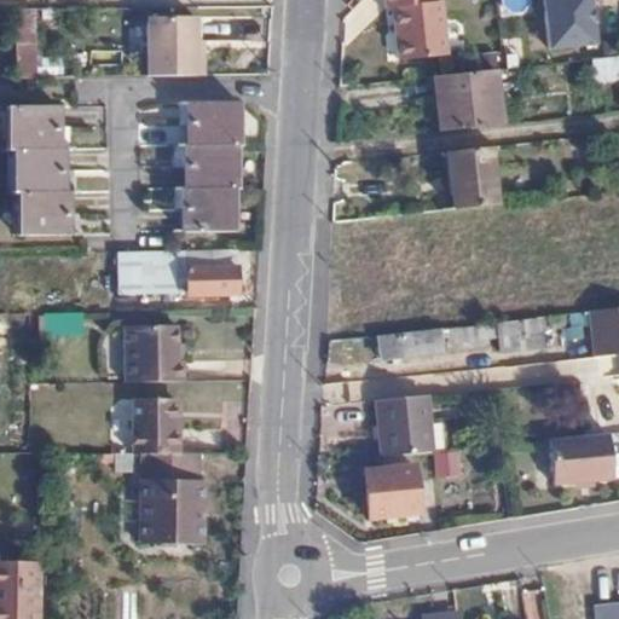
[(381,0),(382,6),(388,6),(393,58),(440,55),(435,0),(381,0)]
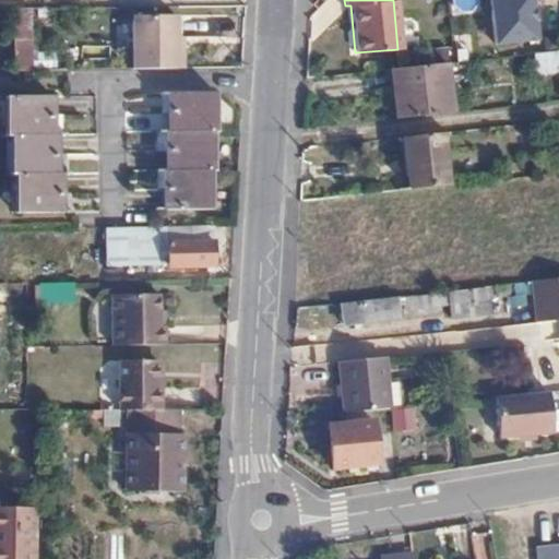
[(486,0),(491,44),(533,39),(532,21),(530,6),(528,0),(486,0)]
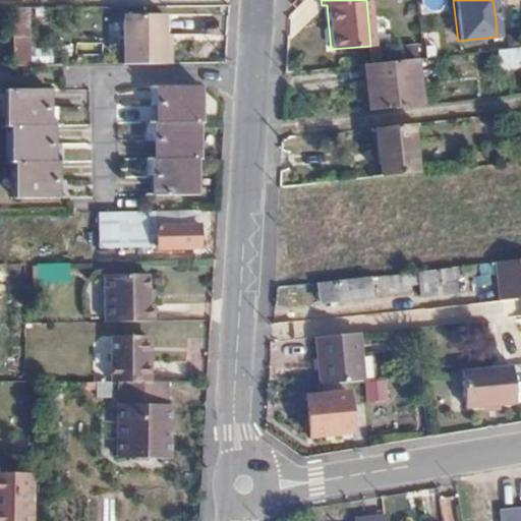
[(8,8),(9,69),(19,69),(25,69),(24,8),(8,8)]
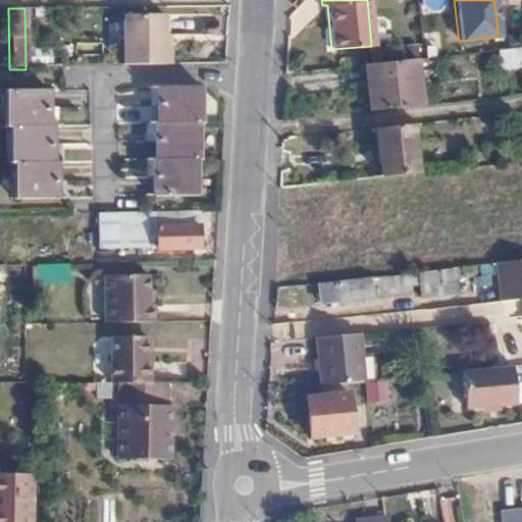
[(121,15),(121,66),(141,66),(169,65),(169,46),(162,46),(162,36),(162,14),(121,15)]
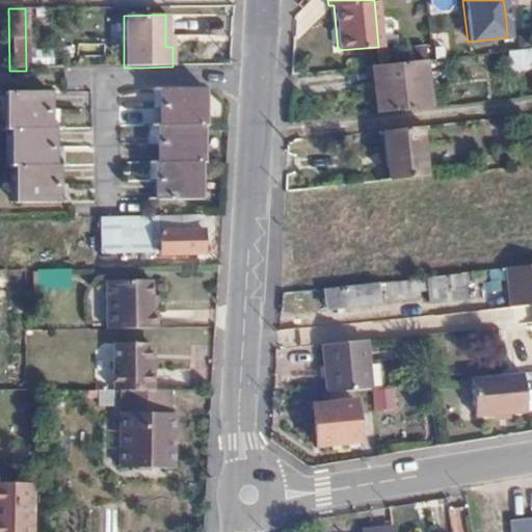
[(531,96),(531,47),(502,51),(503,69),(524,67),(527,97),(531,96)]
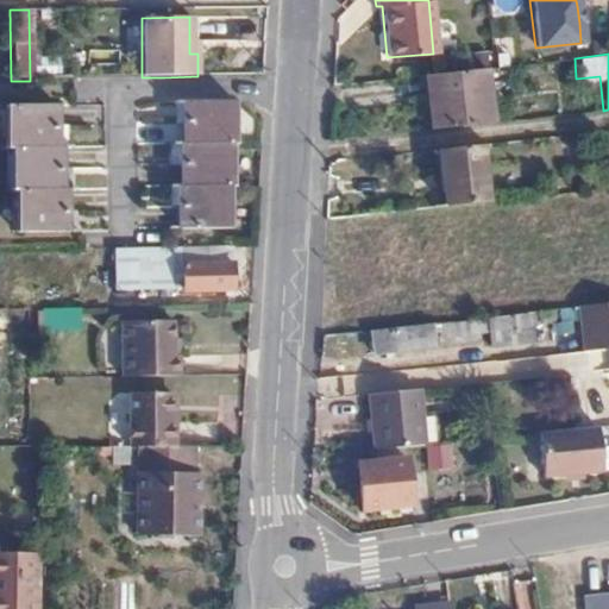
[(476,69),(410,75),(416,131),(482,124),(476,69)]
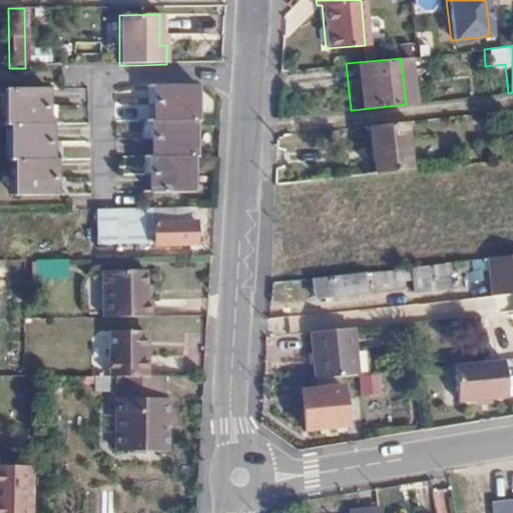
[(192,120),(190,88),(152,89),(153,122),(151,121),(152,157),(149,158),(150,192),(186,191),(185,157),(189,156),(187,121),(192,120)]
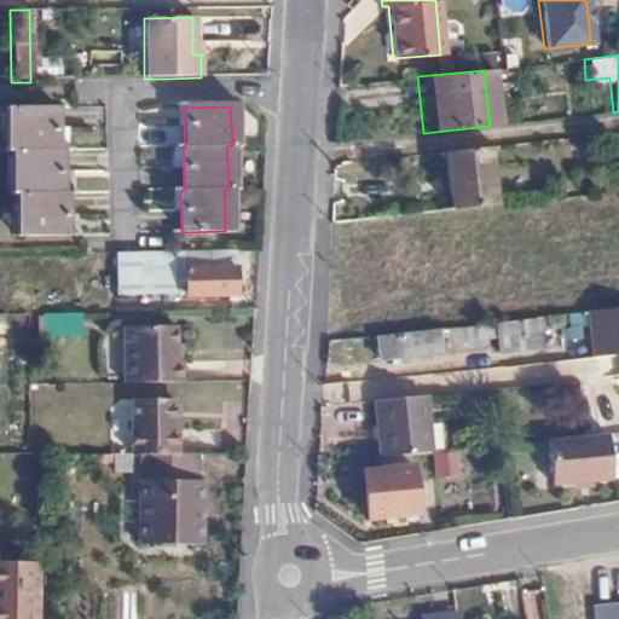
[(52,151),(51,111),(6,113),(6,151),(12,152),(15,195),(19,195),(21,236),(65,236),(65,192),(61,194),(58,150),(52,151)]
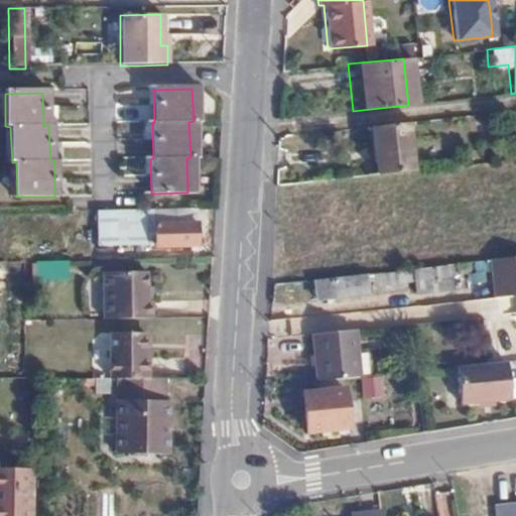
[(401,124),(361,128),(366,176),(405,172),(401,124)]
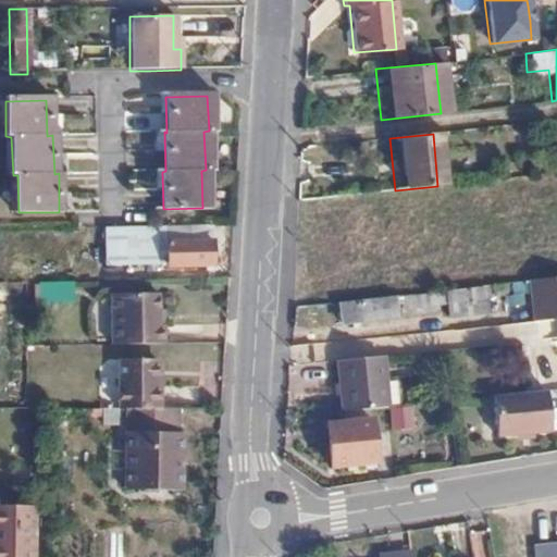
[(212,263),(212,223),(103,227),(104,264),(166,262),(166,265),(212,263)]
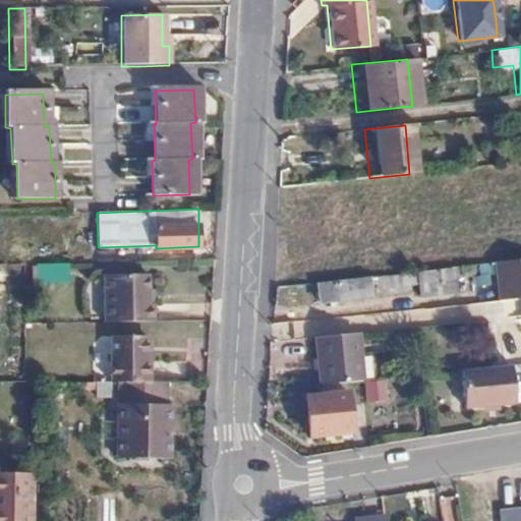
[(419,270),(419,284),(420,295),(458,291),(456,266),(419,270)]
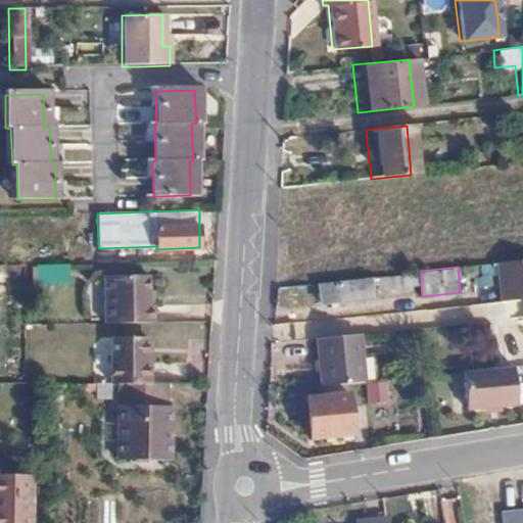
[(371,276),(373,290),(421,285),(421,271),(414,271),(371,276)]
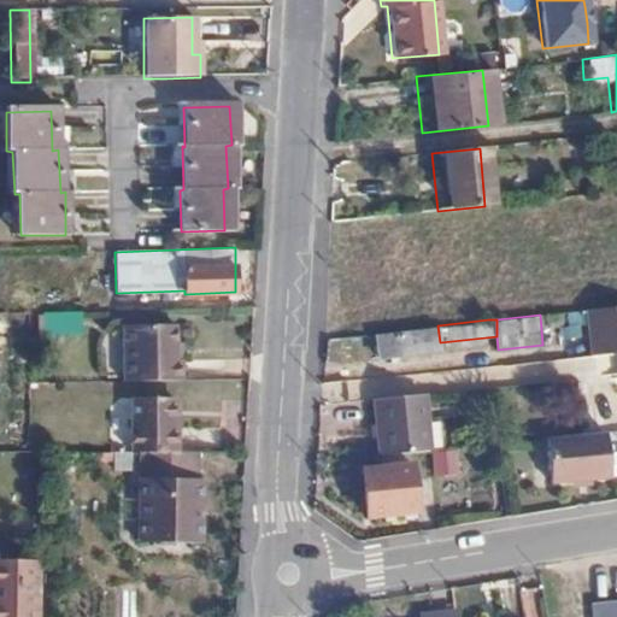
[(127,383),(183,382),(184,360),(177,359),(177,345),(177,324),(127,324),(127,383)]
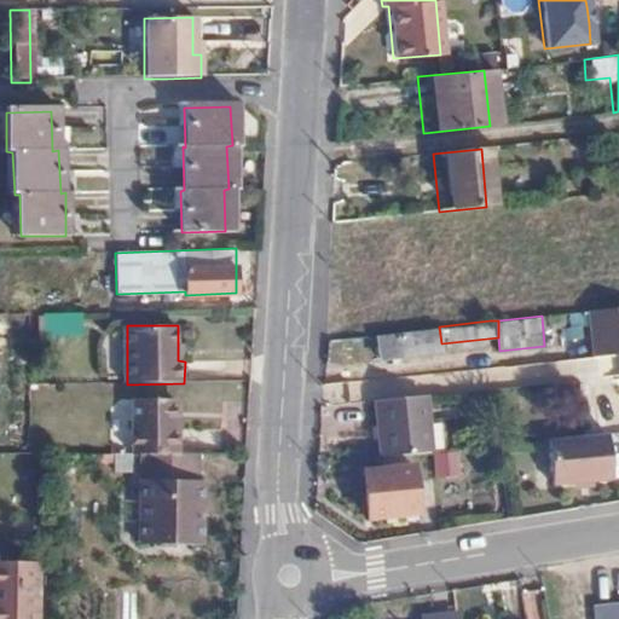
[(439,327),(377,333),(380,357),(443,350),(441,343),(439,327)]
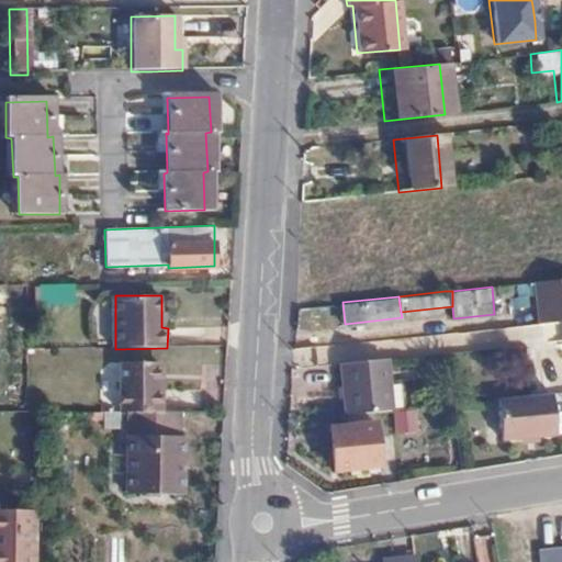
[(555,382),(555,341),(561,340),(561,325),(527,326),(528,382),(555,382)]
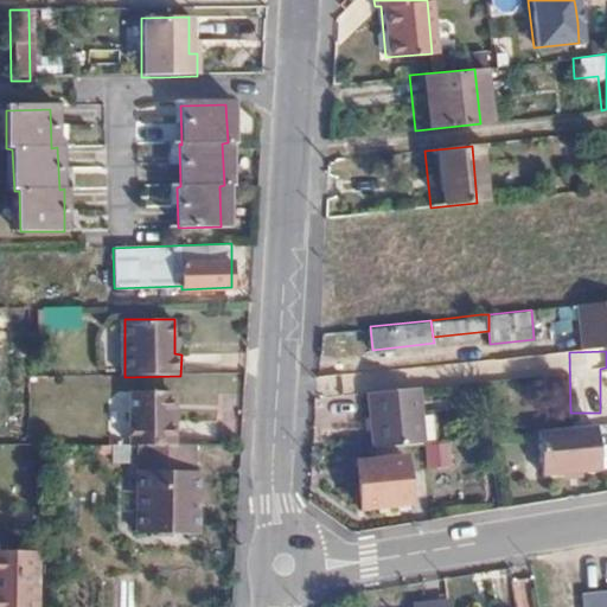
[(368,390),(372,446),(407,442),(419,441),(426,440),(419,385),(368,390)]
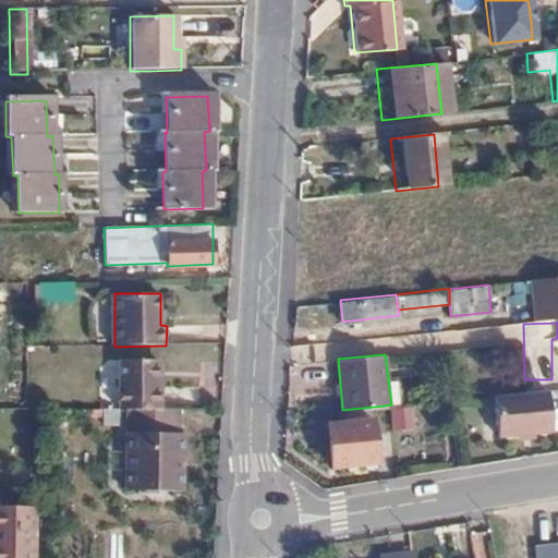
[(118,359),(119,409),(161,409),(161,384),(156,385),(157,359),(118,359)]
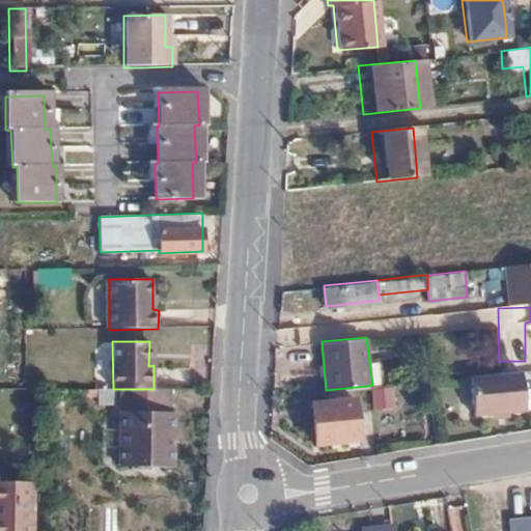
[(521,370),(470,375),(474,413),(530,407),(530,386),(524,388),(521,370)]
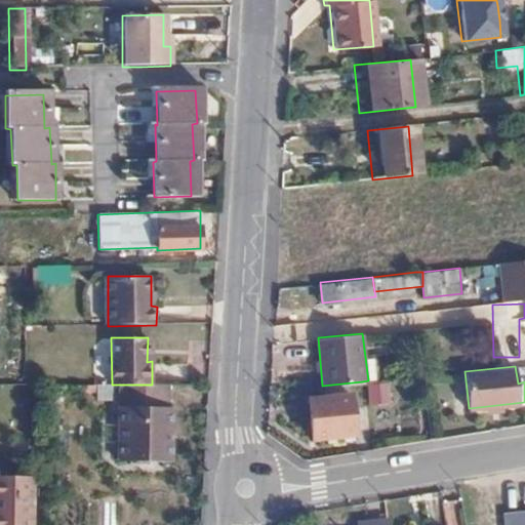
[(410,387),(410,376),(387,379),(388,389),(410,387)]
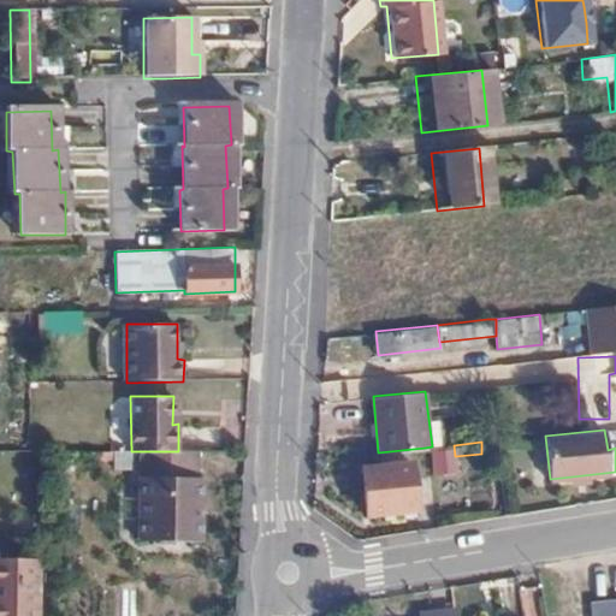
[(378,452),(362,454),(363,467),(414,462),(413,449),(378,452)]
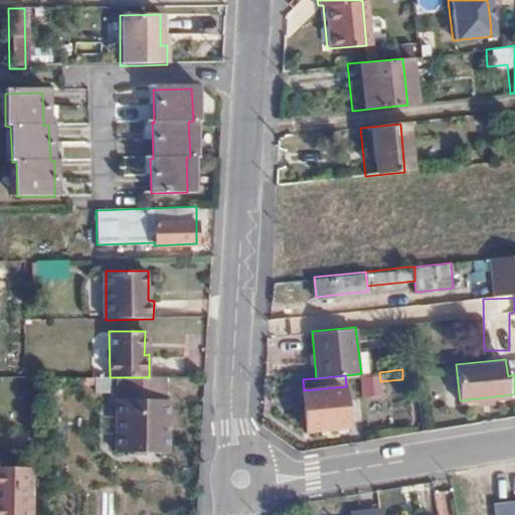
[(346,386),(304,390),(307,430),(349,425),(346,386)]
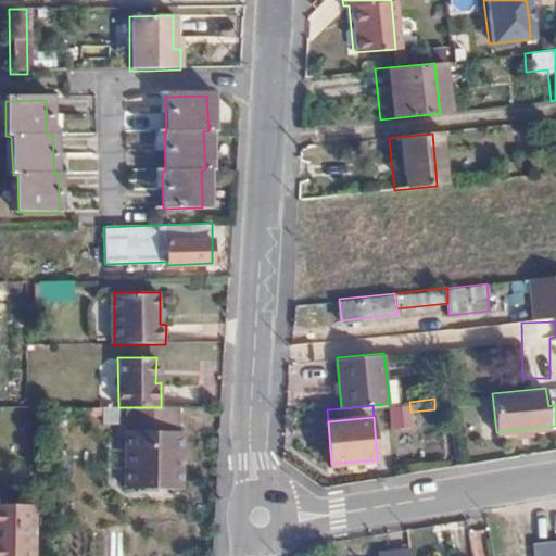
[(178,489),(180,431),(128,430),(127,487),(178,489)]
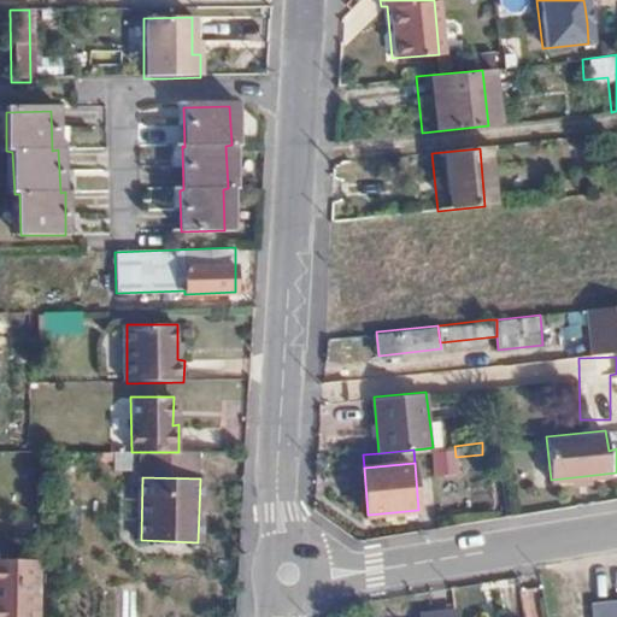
[(0,616),(33,616),(34,559),(0,558),(0,616)]
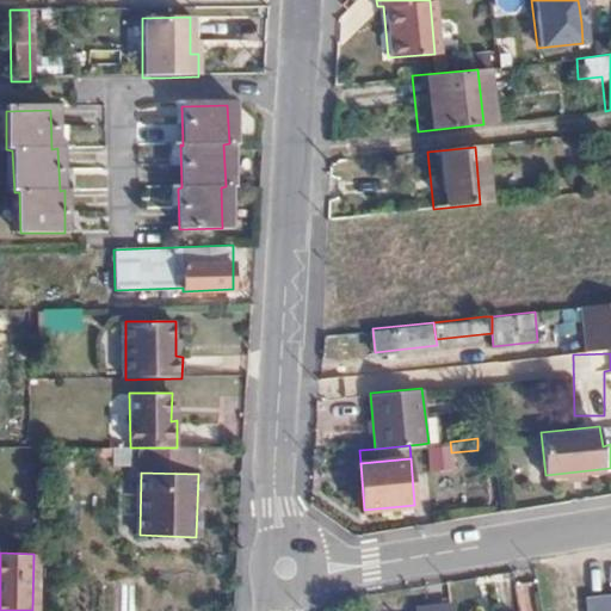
[(610,610),(610,592),(584,594),(585,610),(610,610)]
